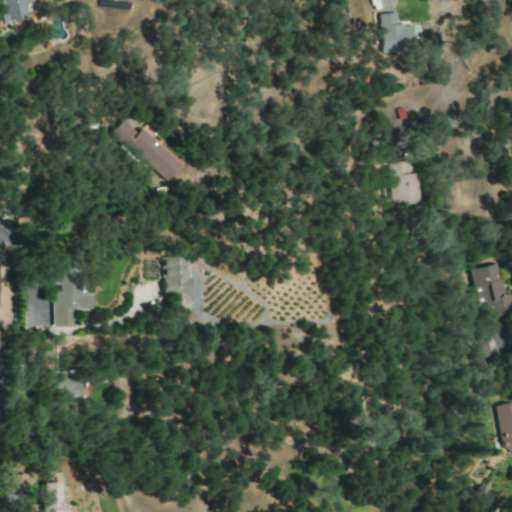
[(0,0),(0,20),(1,23),(24,17),(21,4),(27,2),(26,0),(0,0)]
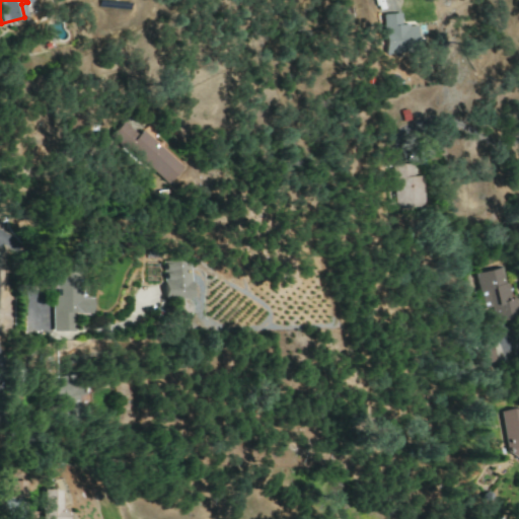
[(383,14),(385,53),(416,52),(414,25),(399,25),(398,13),(383,14)]
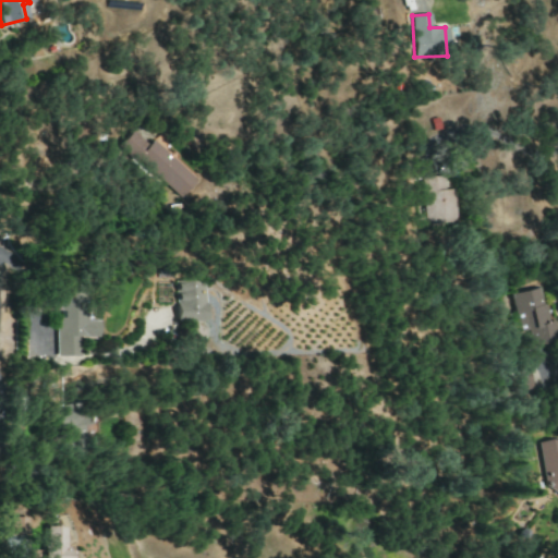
[(149,140),(145,145),(130,131),(118,144),(174,197),(192,180),(149,140)]
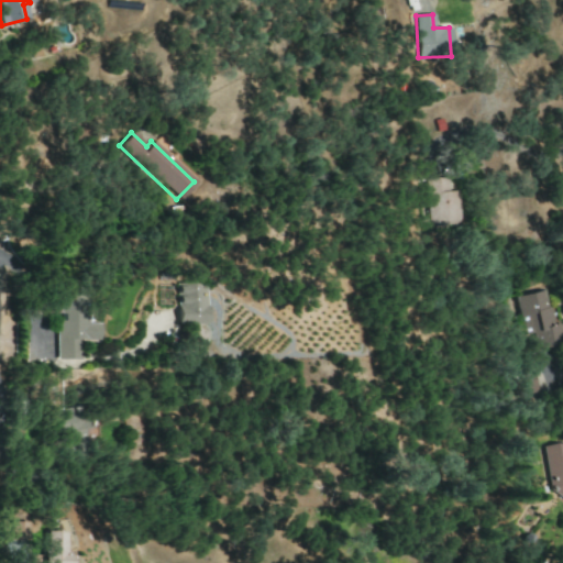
[(428,178),(429,227),(456,224),(455,190),(446,191),(445,178),(428,178)]
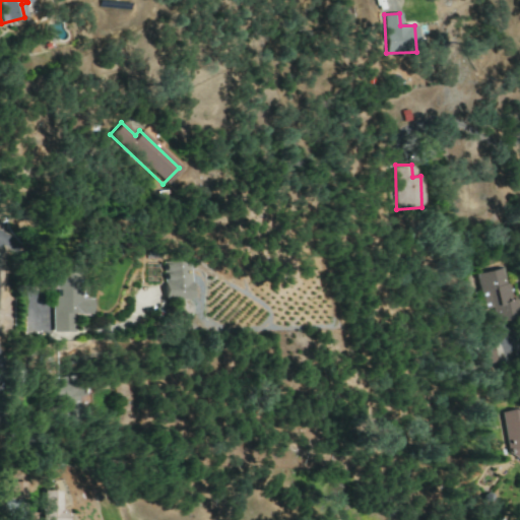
[(188,300),(189,262),(163,261),(161,299),(188,300)]
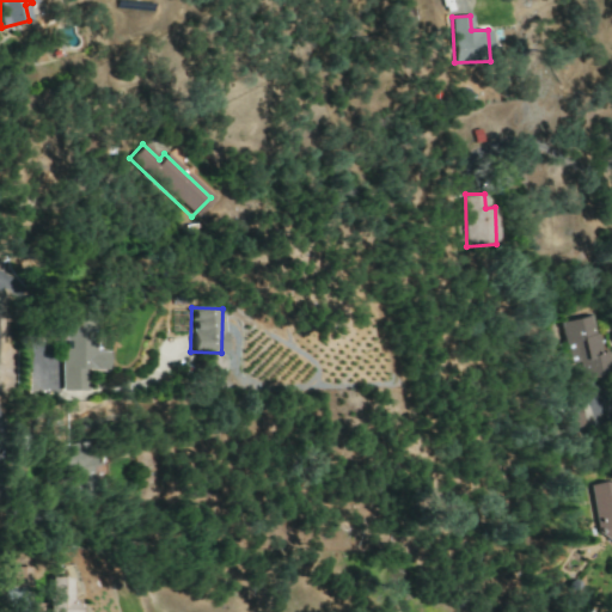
[(571,365),(581,362),(585,380),(611,373),(611,371),(603,332),(595,335),(591,316),(562,323),(571,365)]
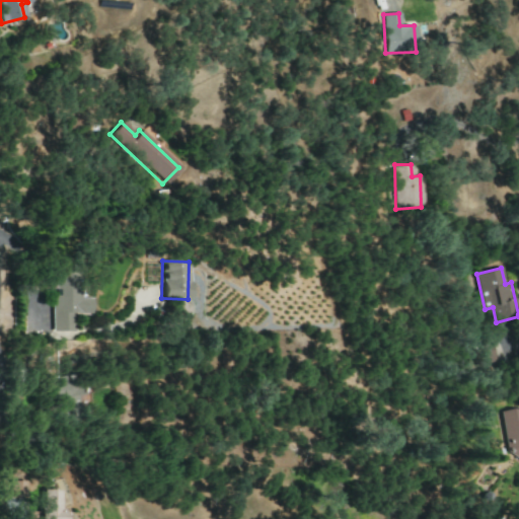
[(71,331),(72,314),(88,314),(88,298),(77,298),(77,271),(54,271),(53,331),(71,331)]
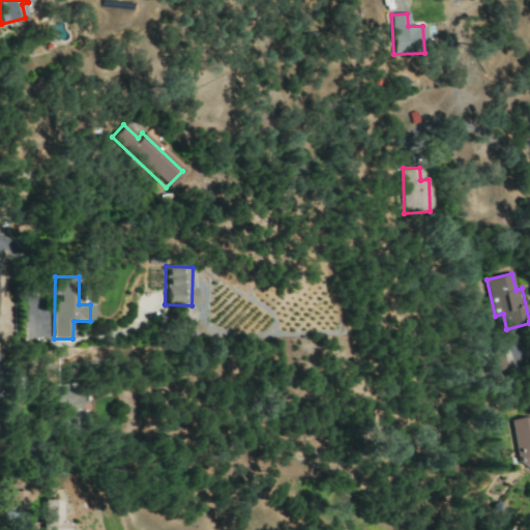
[(508,369),(500,346),(482,352),(490,375),(508,369)]
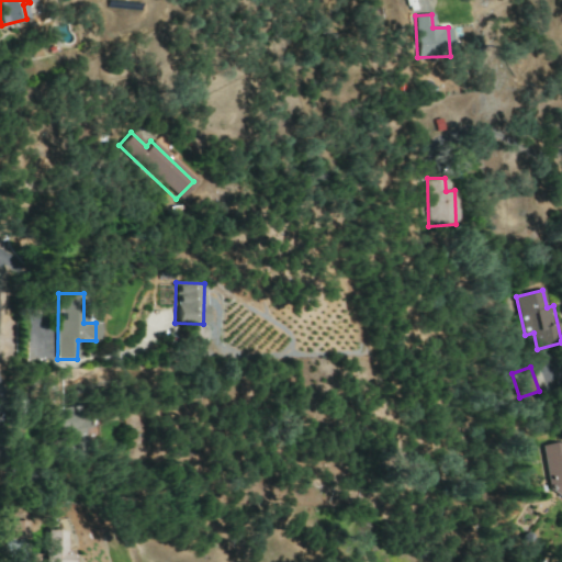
[(69,434),(70,453),(85,453),(83,409),(55,411),(56,435),(69,434)]
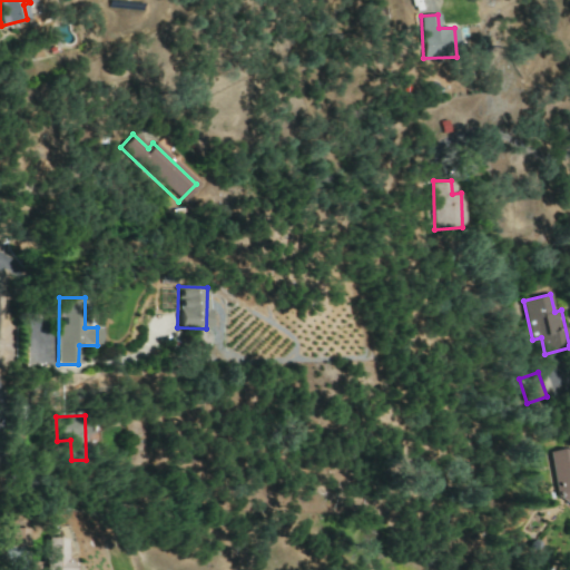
[(552,451),(556,512),(569,511),(569,469),(569,470),(569,450),(552,451)]
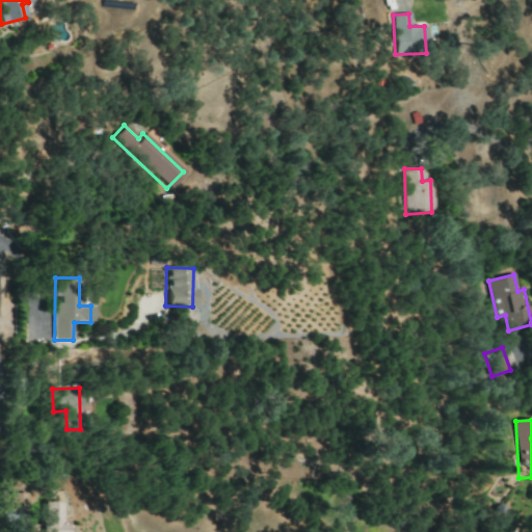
[(28,494),(11,493),(11,510),(28,510),(28,494)]
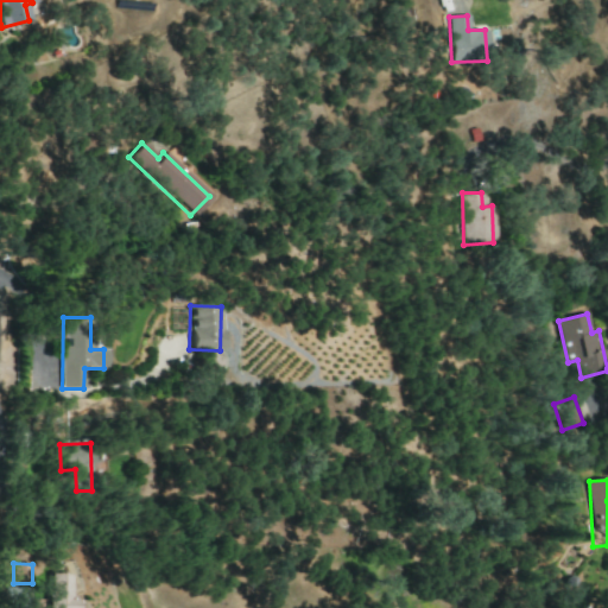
[(71,575),(50,574),(49,607),(71,607),(73,596),(70,596),(71,575)]
